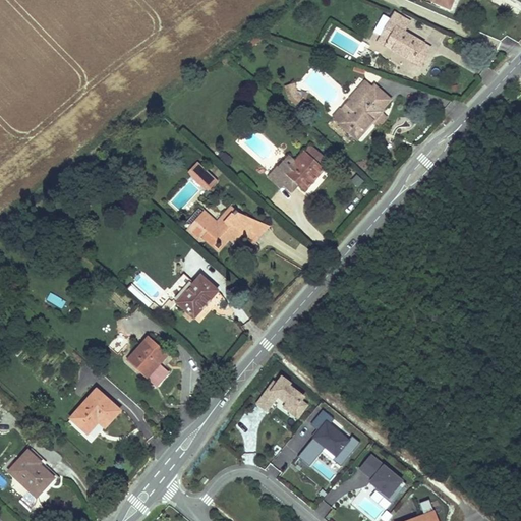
[(432,0),(431,2),(450,9),(453,0),(432,0)]
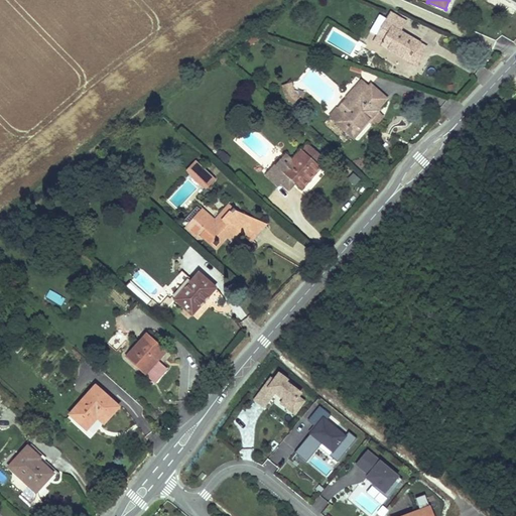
[(375,41),(416,66),(426,47),(400,31),(405,22),(391,14),(387,19),(378,35),(375,41)]
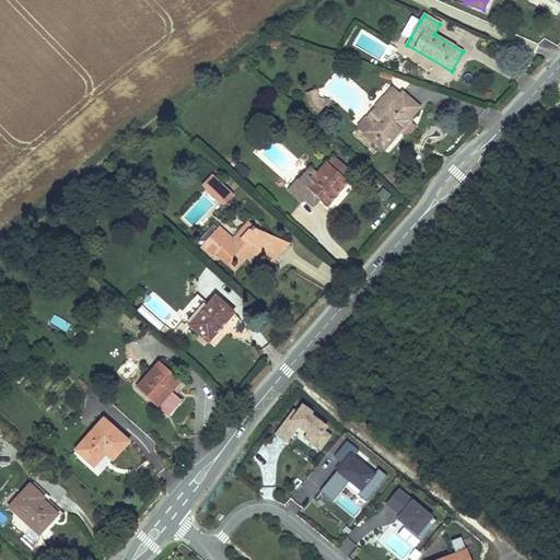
[(410,38),(420,21),(412,16),(401,34),(410,38)]
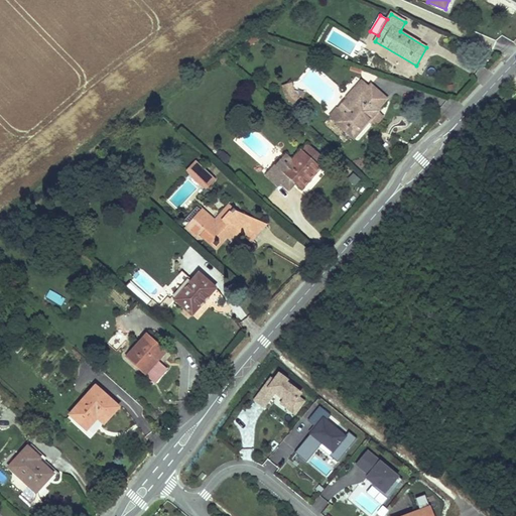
[(255,35),(245,42),(248,46),(258,39),(255,35)]
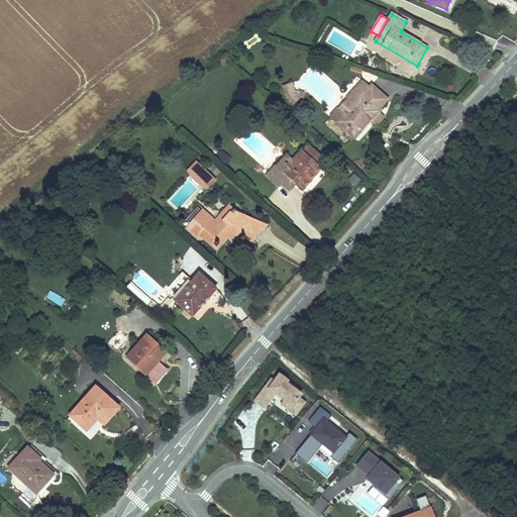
[(333,119),(354,138),(370,122),(379,111),(378,110),(388,99),(372,86),(371,87),(363,81),(338,108),(341,111),(333,119)]
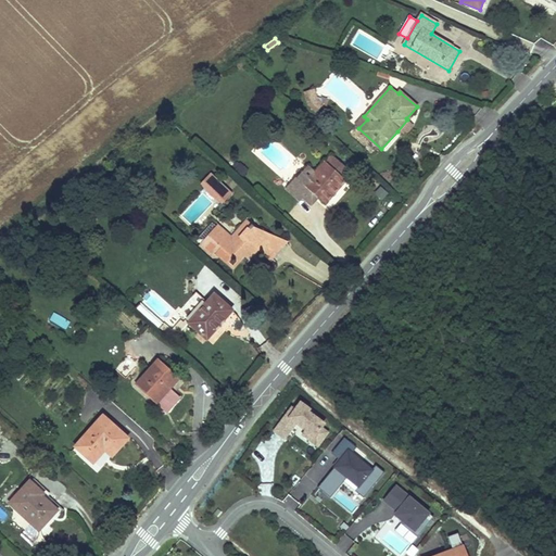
[(314,89),(304,92),(308,104),(312,108),(316,103),(320,109),(323,105),(317,100),(314,89)]
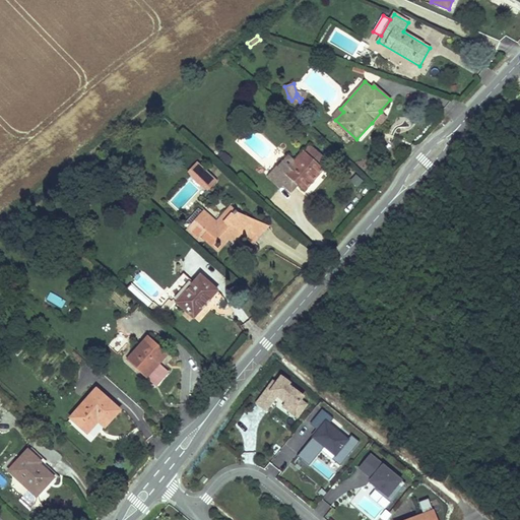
[(296,105),(300,102),(296,96),(291,101),(296,105)]
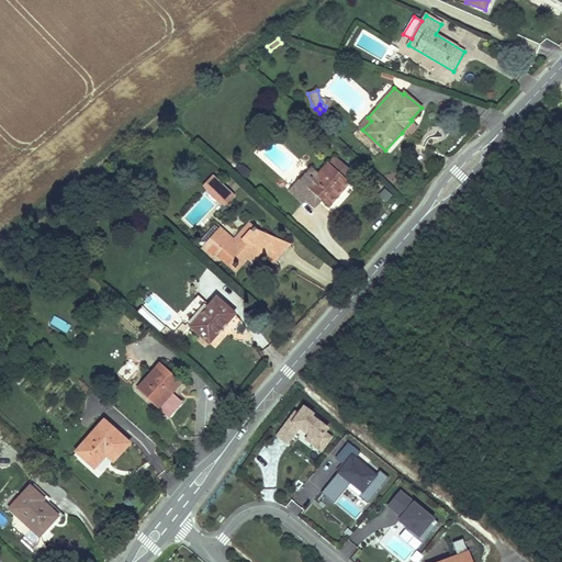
[(359,127),(362,130),(371,121),(368,117),(359,127)]
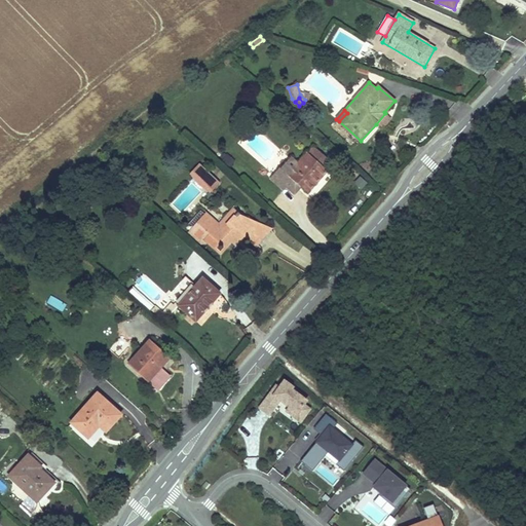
[(385,113),(376,124),(381,129),(391,118),(385,113)]
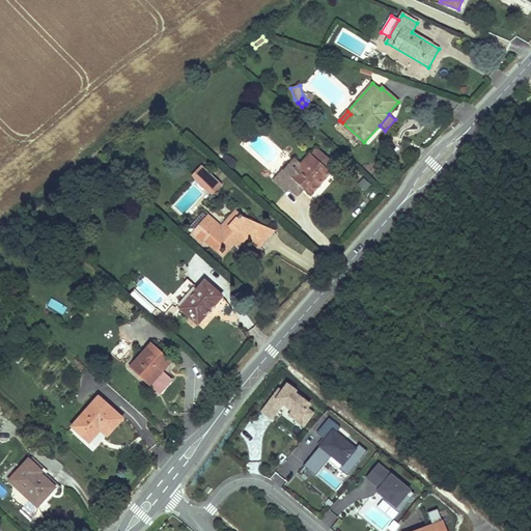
[(310,195),(331,172),(328,170),(334,164),(318,150),(313,157),(311,155),(301,166),(291,177),(284,171),(283,170),(274,180),(284,190),(287,187),(289,189),(292,192),(299,185),(300,186),(304,189),(310,195)]
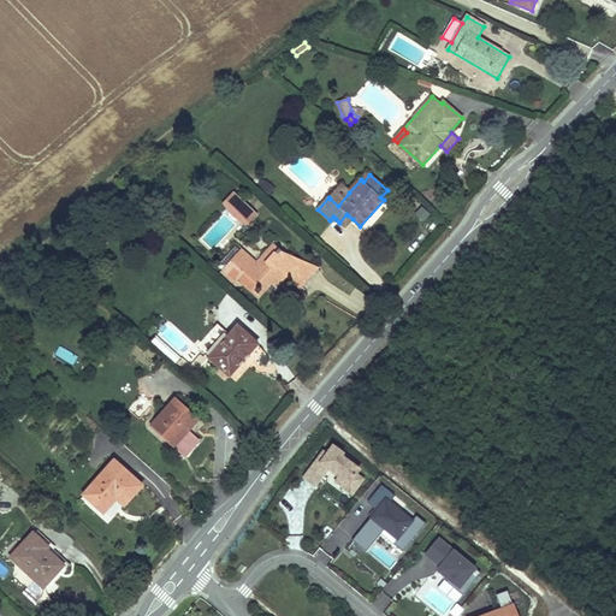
[(330,199),(338,206),(349,193),(341,185),(330,199)]
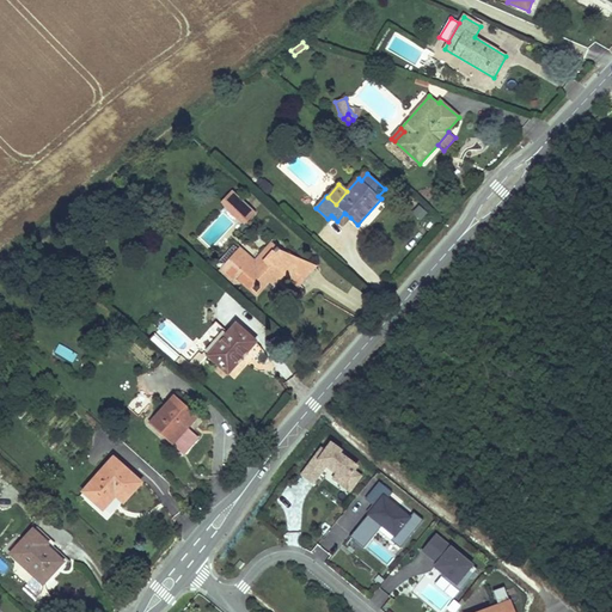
[(225,204),(228,207),(234,207),(240,200),(233,193),(224,203),(225,204)]
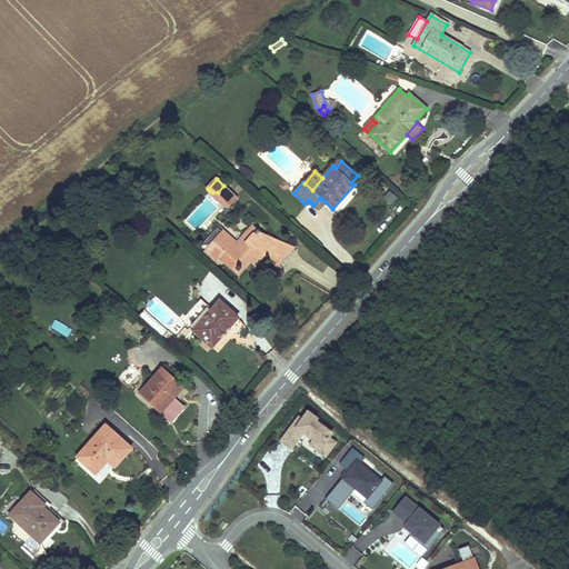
[(212,192),(223,203),(223,198),(229,191),(223,186),(218,192),(212,192)]
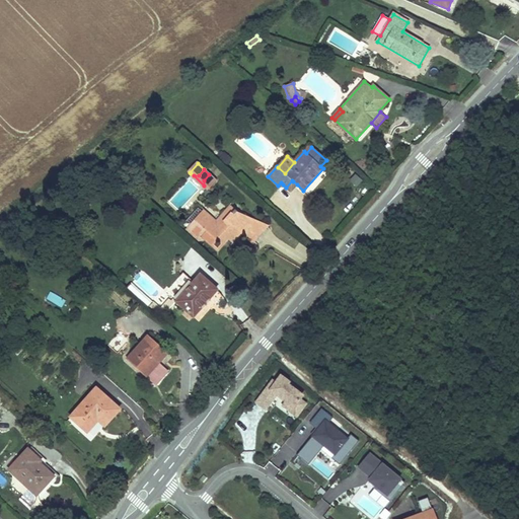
[(204,186),(208,189),(215,180),(209,174),(204,180),(204,186)]
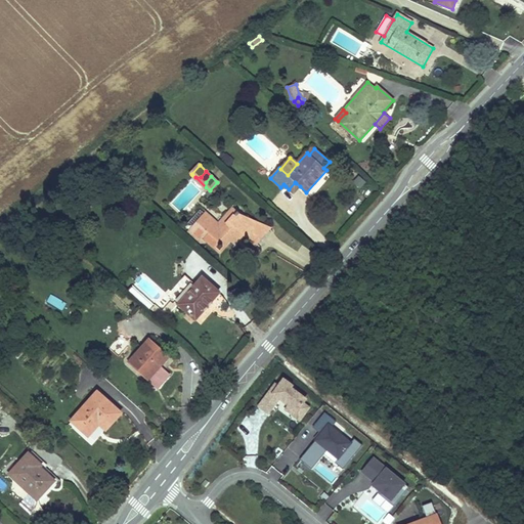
[(295,182),(289,189),(294,193),(300,186),(296,183),(295,182)]
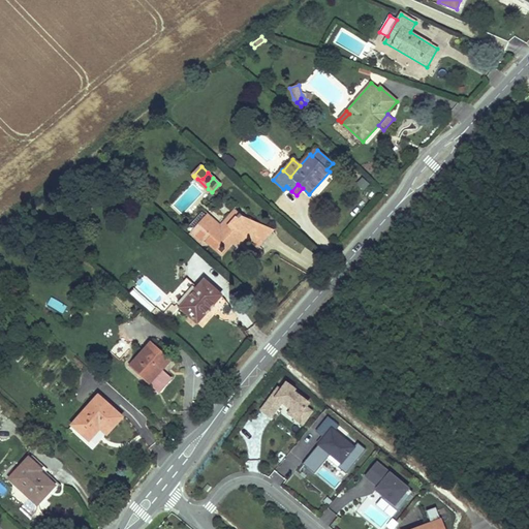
[(236,212),(220,228),(203,212),(188,228),(193,234),(192,235),(204,244),(208,244),(210,243),(218,250),(222,245),(226,249),(234,241),(238,244),(246,235),(250,239),(261,227),(254,224),(252,226),(236,212)]
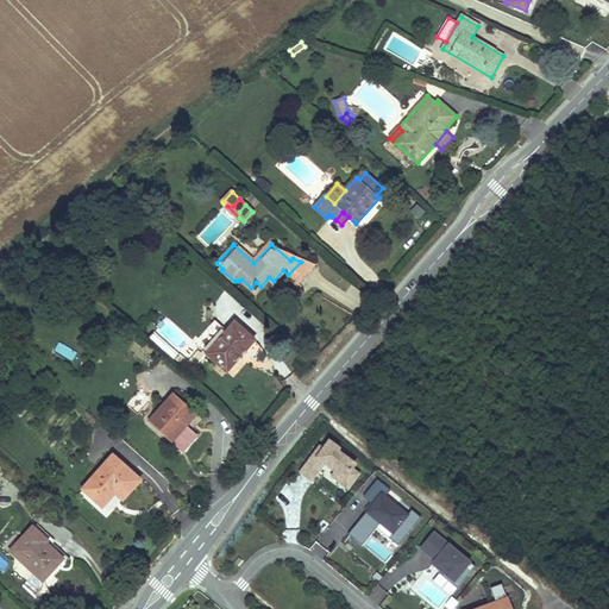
[(301,262),(288,275),(300,284),(315,268),(301,262)]
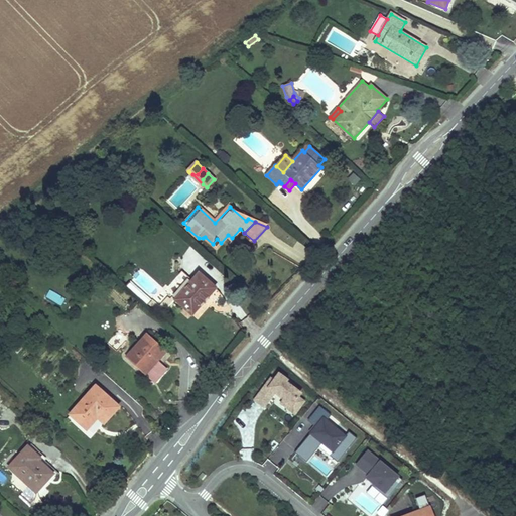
[(195,266),(221,289),(234,275),(195,239),(175,261),(188,273),(195,266)]
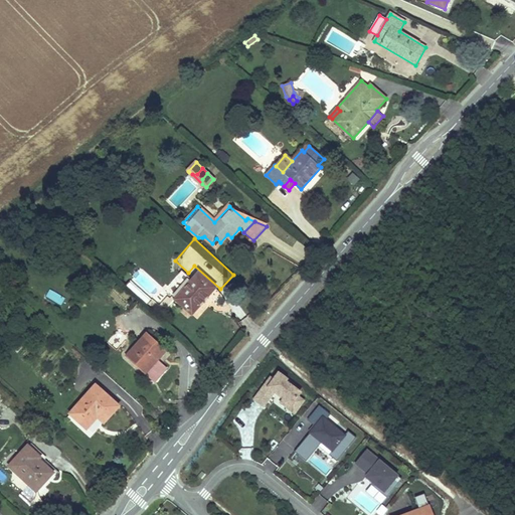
[(191,314),(193,315),(216,289),(198,274),(192,281),(182,271),(164,291),(170,295),(175,300),(184,308),(181,312),(188,317),(191,314)]
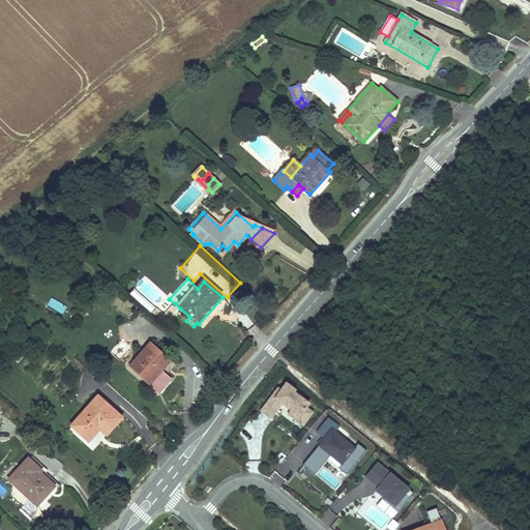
[(176,313),(180,308),(175,303),(173,306),(170,304),(163,314),(137,290),(130,297),(152,317),(154,314),(167,324),(176,313)]
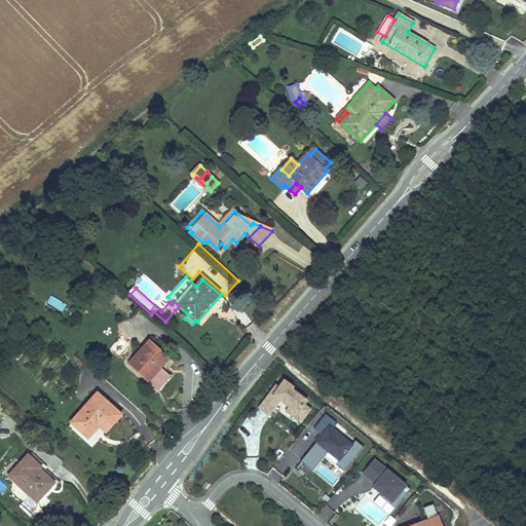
[(148,382),(170,358),(151,340),(128,365),(148,382)]
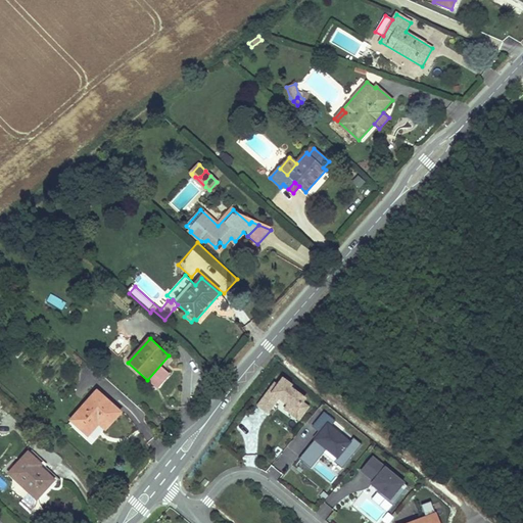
[(275,384),(258,406),(267,412),(277,397),(288,406),(295,411),(294,413),(301,418),(311,406),(304,400),(305,398),(291,388),(292,386),(283,379),(278,386),(275,384)]
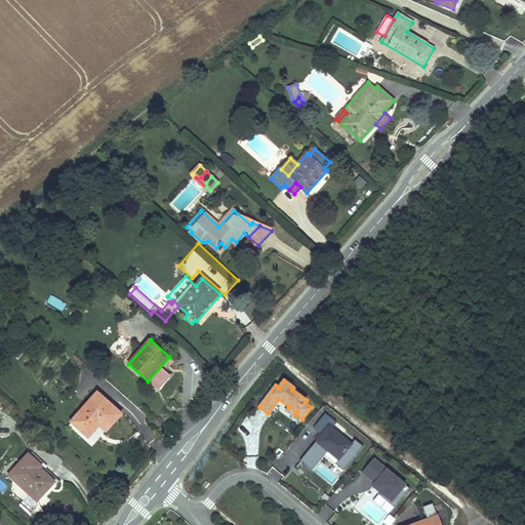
[(121,414),(97,394),(72,422),(88,437),(99,425),(106,431),(121,414)]
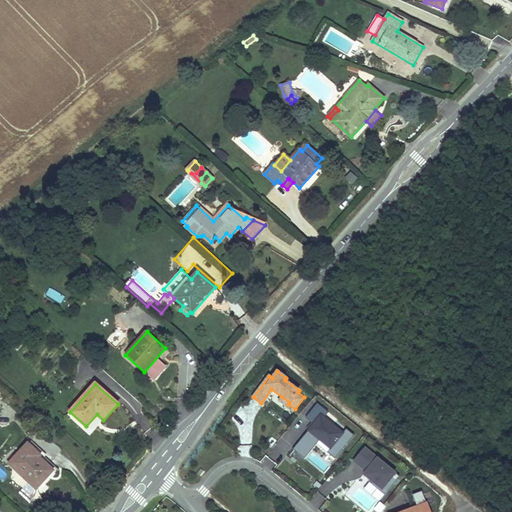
[(289,402),(282,397),(279,401),(293,411),(295,409),(288,404),(289,402)]
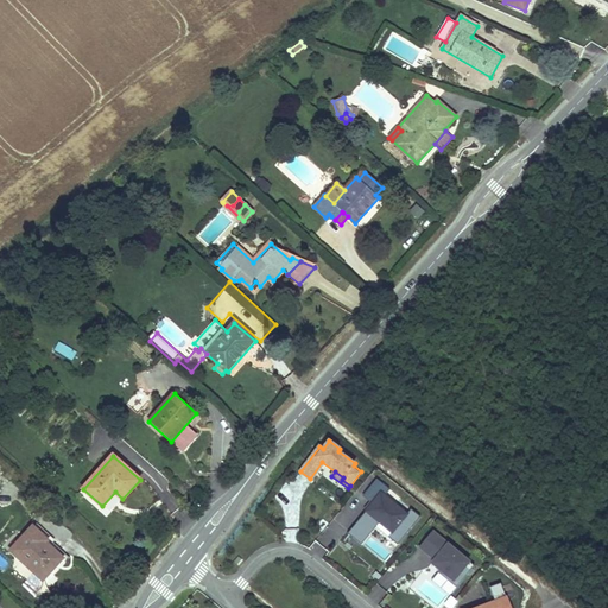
[(373,504),(348,533),(360,543),(380,519),(381,521),(393,531),(388,537),(398,545),(420,517),(411,510),(407,514),(385,495),(391,489),(378,480),(363,496),(373,504)]
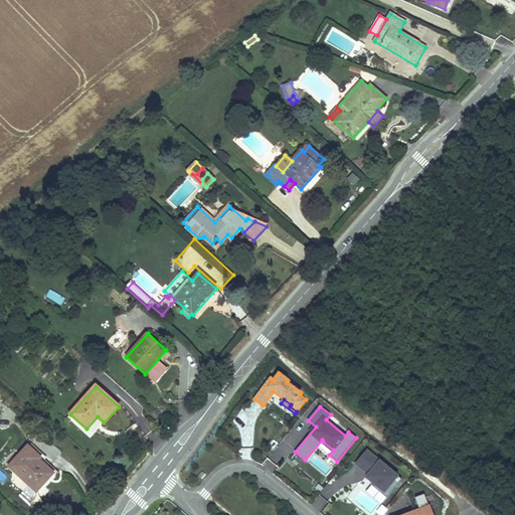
[(322,440),(305,460),(307,462),(323,442),(322,440)]
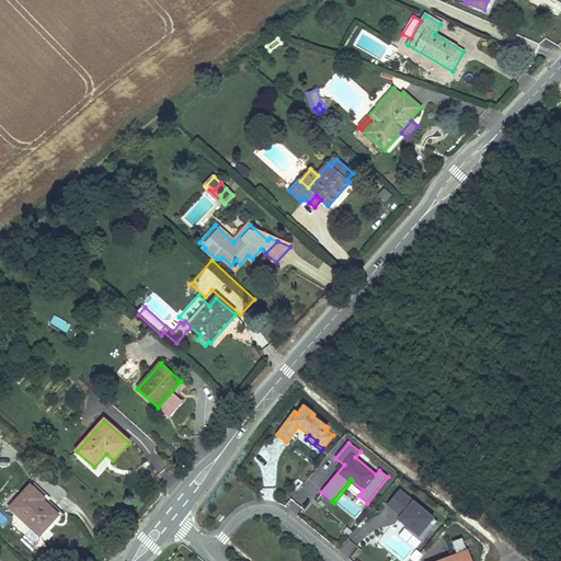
[(34,483),(31,487),(43,499),(41,500),(57,515),(61,512),(45,496),(46,494),(34,483)]
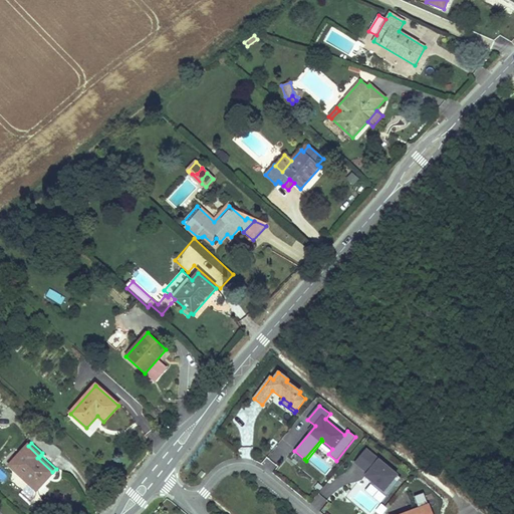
[(28,446),(10,465),(36,490),(52,472),(37,458),(39,457),(28,446)]
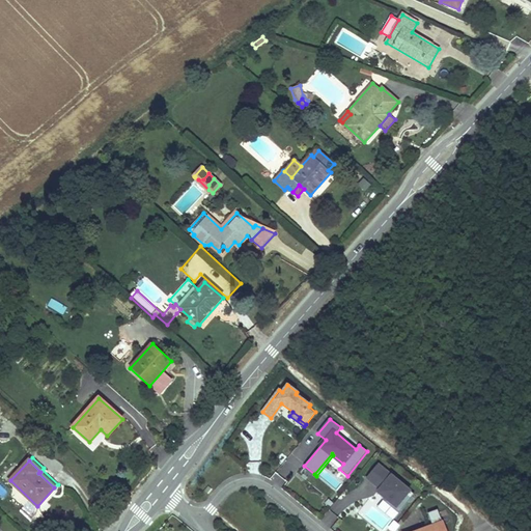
[(385,498),(383,500),(399,513),(409,502),(413,497),(415,495),(378,464),(366,478),(380,490),(378,492),(385,498)]
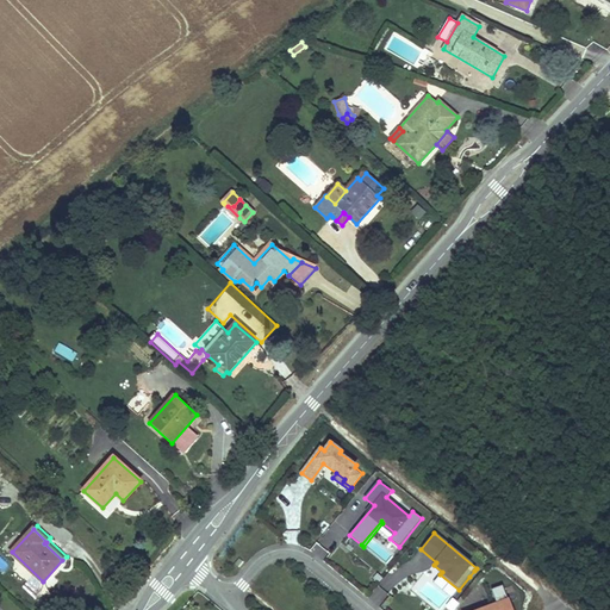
[(459,590),(440,574),(433,583),(452,598),(459,590)]
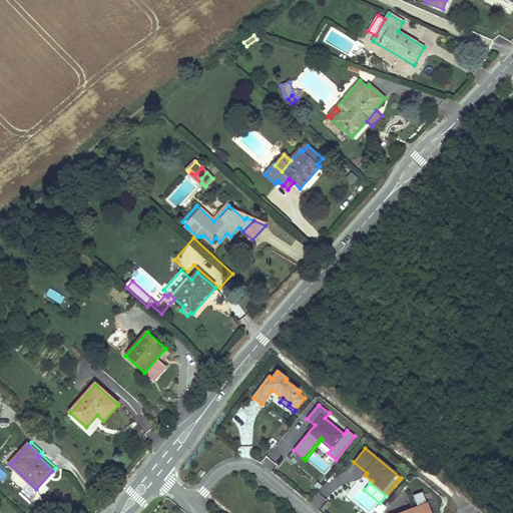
[(321,509),(326,500),(319,496),(314,506),(321,509)]
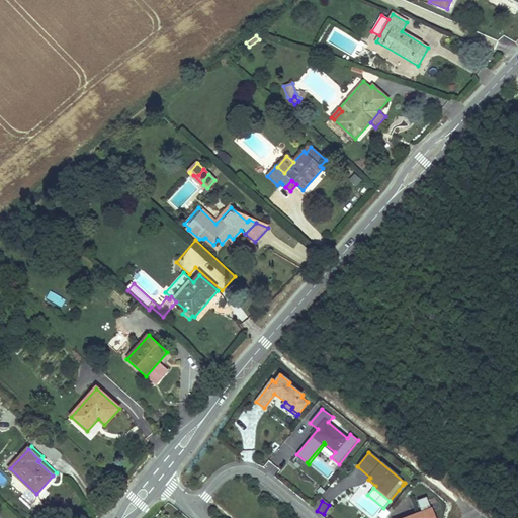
[(407,517),(435,517),(432,509),(407,517)]
